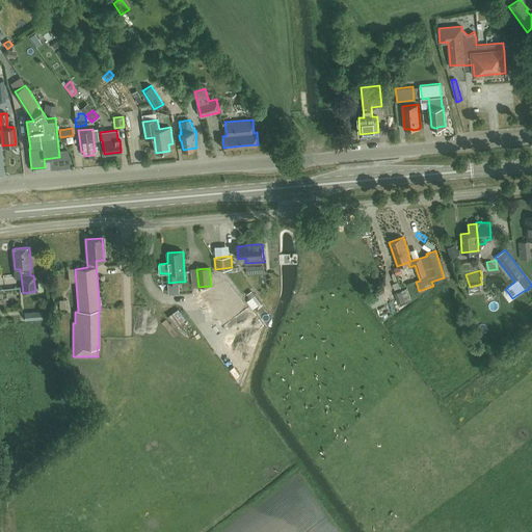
[(198,288),(200,304),(224,303),(223,286),(198,288)]
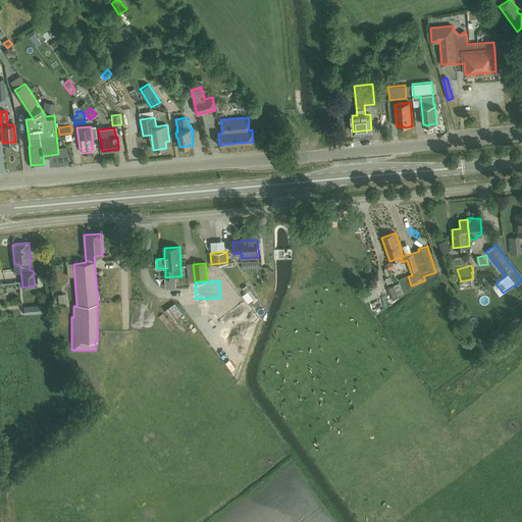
[(361,288),(365,296),(376,290),(373,282),(361,288)]
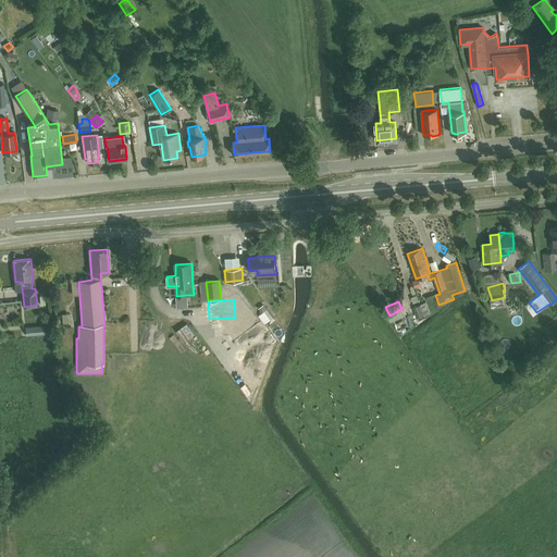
[(415,320),(430,312),(425,301),(409,308),(415,320)]
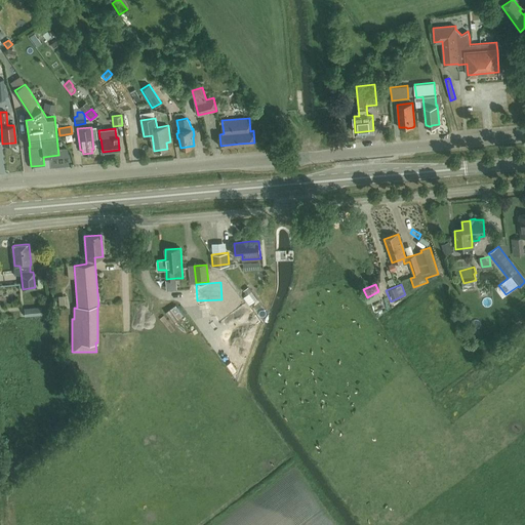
[(251,291),(248,287),(243,291),(246,295),(251,291)]
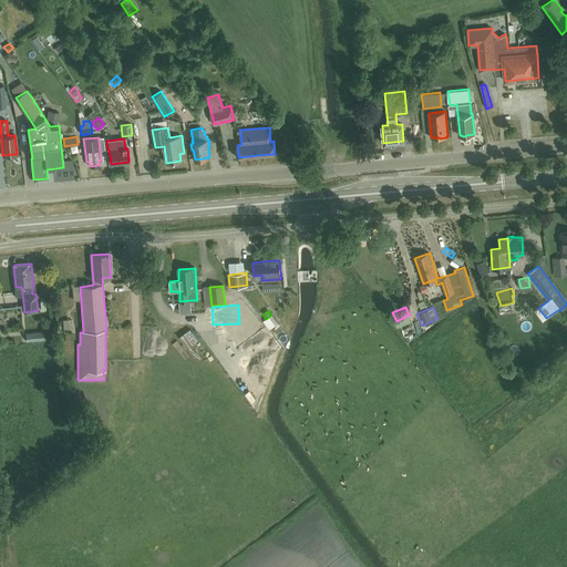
[(44,333),(26,336),(27,342),(44,341),(44,333)]
